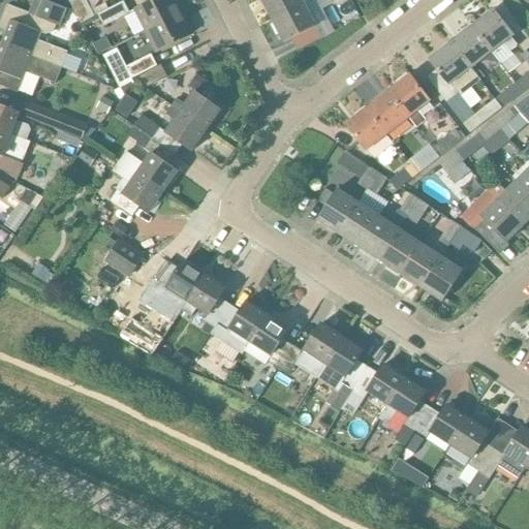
[(1,44),(62,68),(68,53),(39,41),(42,33),(47,35),(54,32),(56,26),(60,27),(67,8),(42,0),(33,0),(29,13),(8,5),(0,25),(0,27),(7,30),(1,44)]
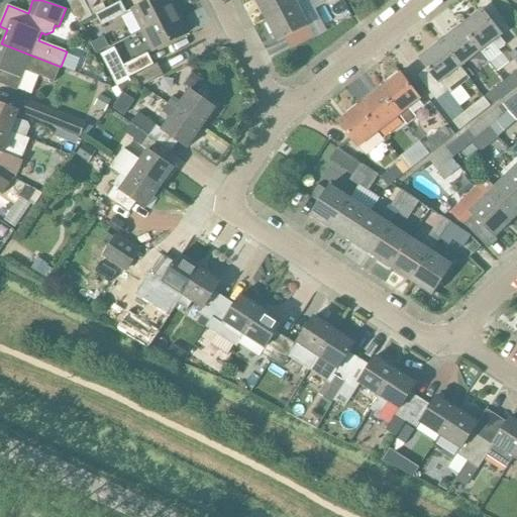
[(70,0),(68,1),(79,23),(92,16),(84,0),(70,0)]
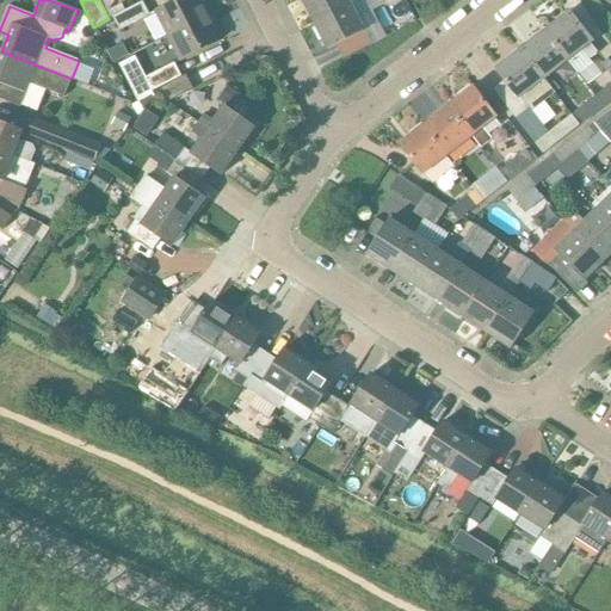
[(170,36),(210,16),(202,0),(180,0),(156,12),(170,36)]
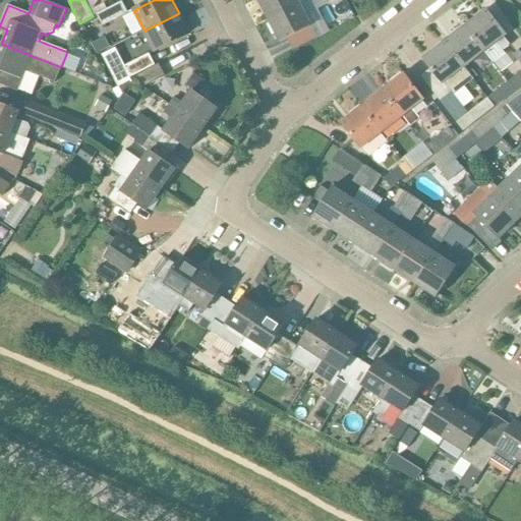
[(297,0),(258,0),(270,22),(300,6),(297,0)]
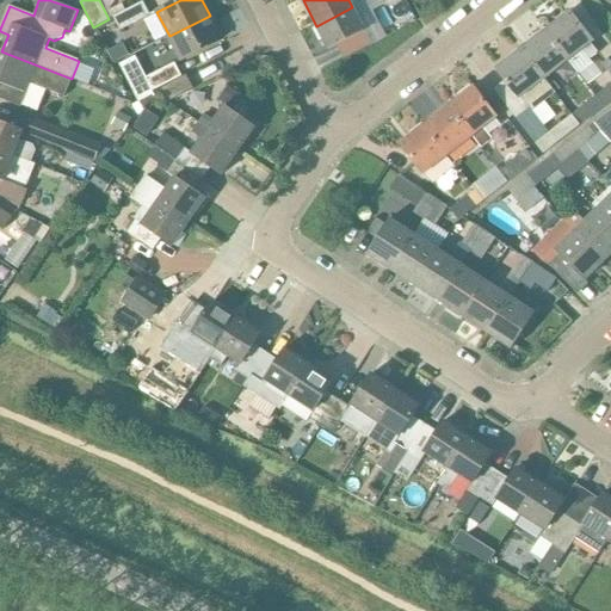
[(121,31),(148,16),(141,2),(113,17),(121,31)]
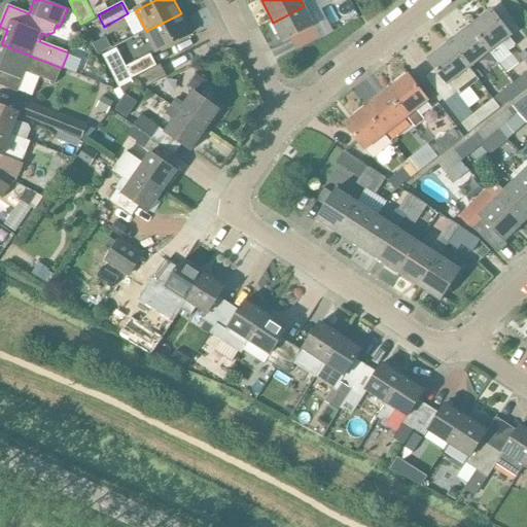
[(304,6),(273,23),(284,43),(315,28),(304,6)]
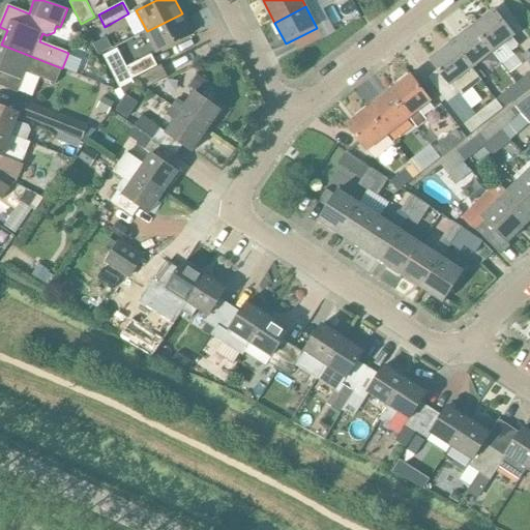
[(473,28),(493,53),(504,43),(511,52),(519,46),(511,38),(514,36),(495,11),(473,28)]
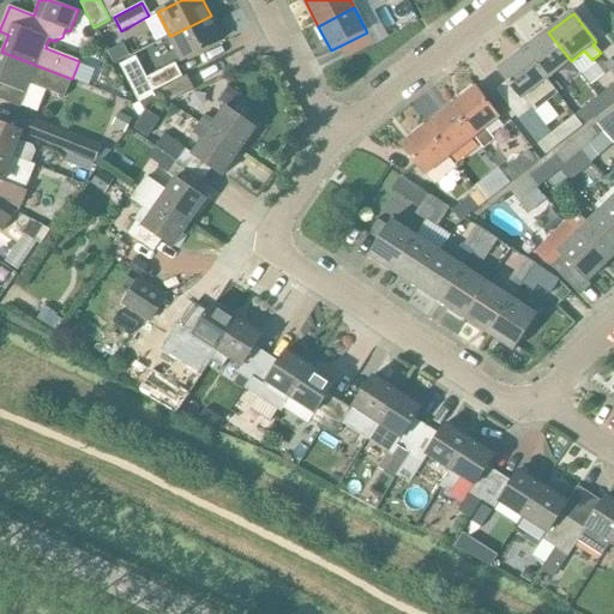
[(170,36),(182,60),(224,40),(211,16),(170,36)]
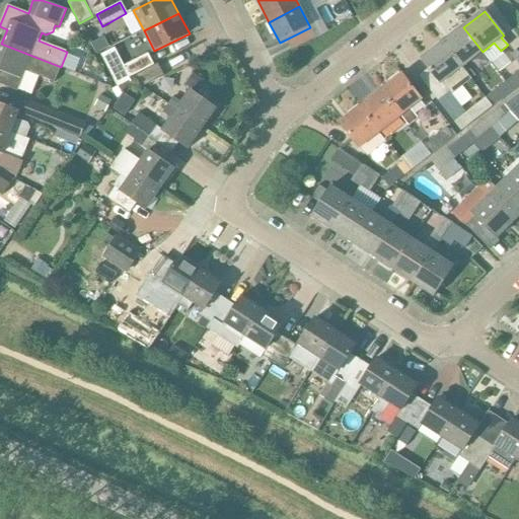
[(443,44),(462,68),(483,52),(463,27),(443,44)]
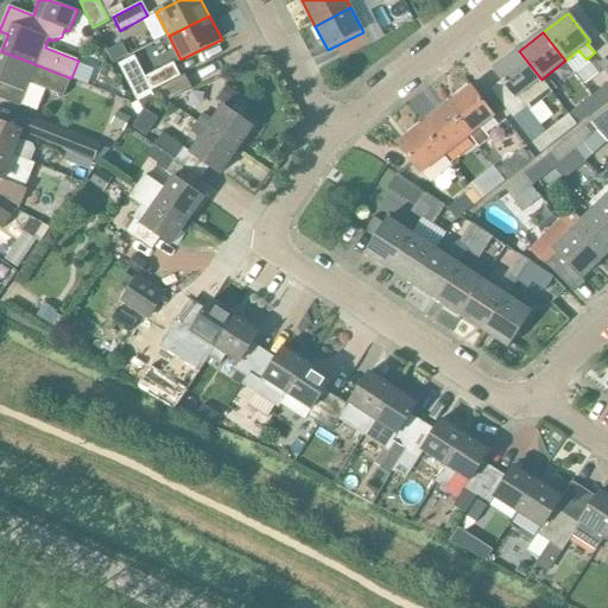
[(0,99),(21,107),(31,83),(63,96),(71,78),(1,51),(0,55),(0,99)]
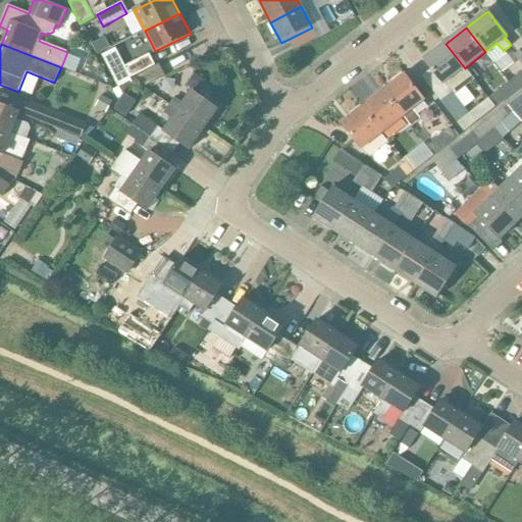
[(465,68),(446,44),(425,60),(432,69),(421,77),(440,101),(453,92),(454,94),(473,79),(465,68)]
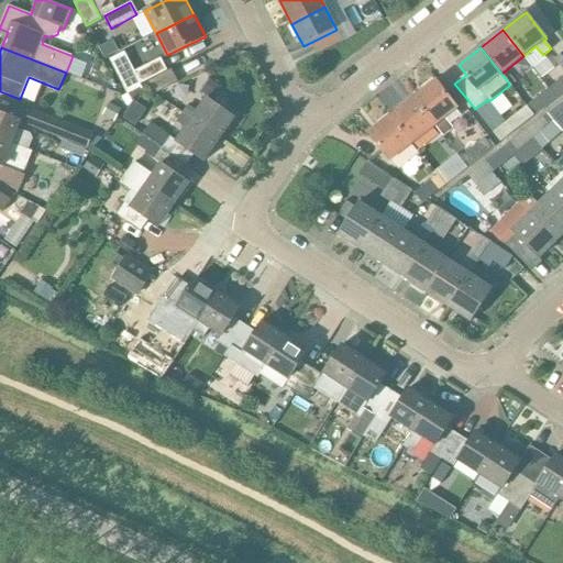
[(549,88),(558,99),(562,95),(562,52),(554,59),(562,70),(562,77),(559,80),(553,73),(542,81),(548,89),(549,88)]
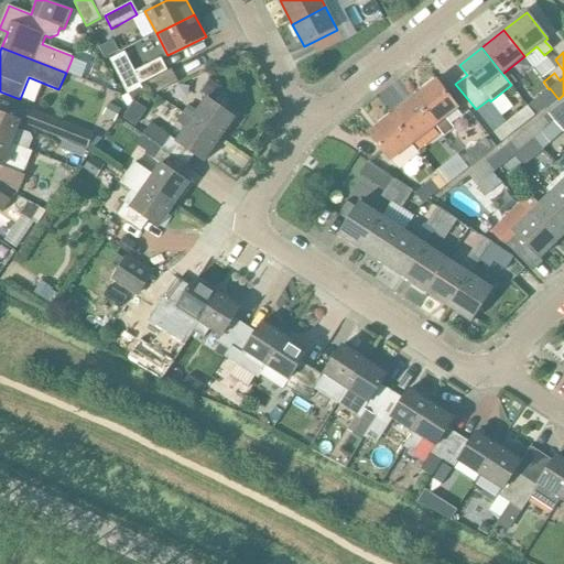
[(167,72),(161,58),(133,73),(126,56),(110,64),(130,105),(142,89),(140,85),(148,82),(167,72)]
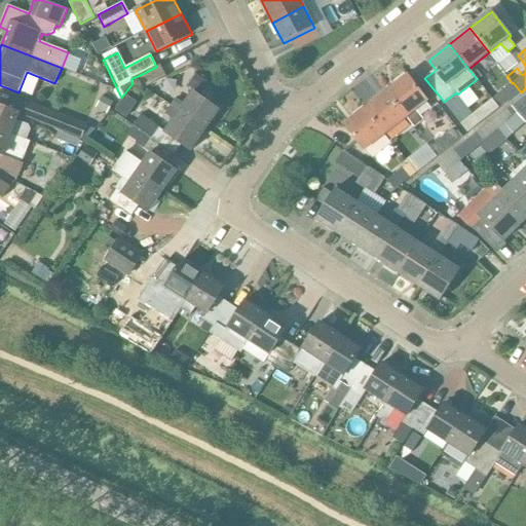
[(138,76),(144,88),(166,77),(159,65),(156,67),(138,76)]
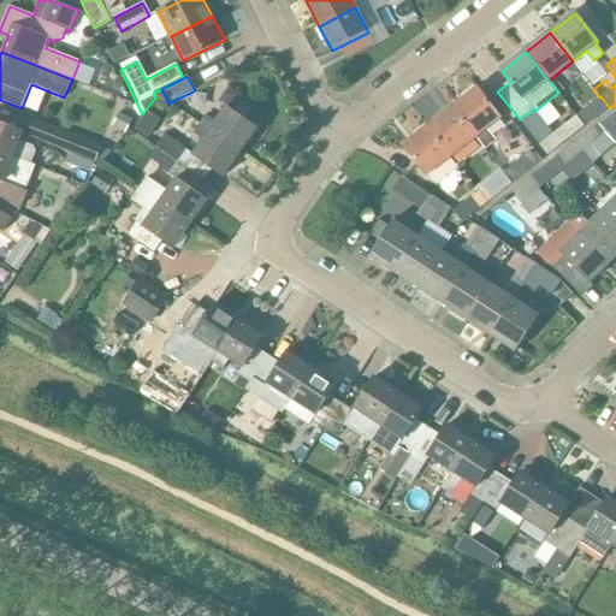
[(477,137),(486,149),(496,141),(487,129),(501,118),(478,89),(452,108),(477,137)]
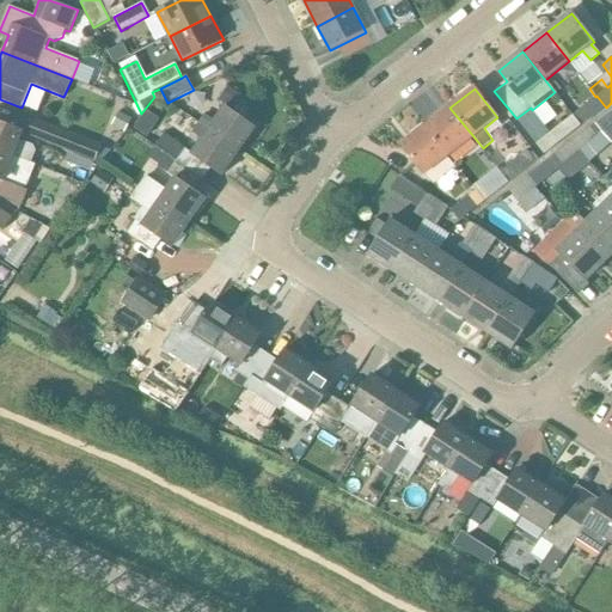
[(573,115),(581,127),(586,123),(586,124),(606,108),(597,96),(595,97),(573,115)]
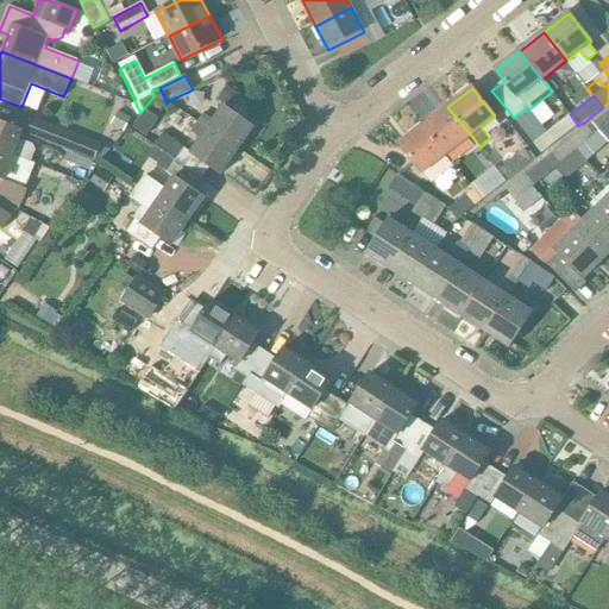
[(198,123),(238,151),(255,127),(224,106),(213,121),(203,114),(198,123)]
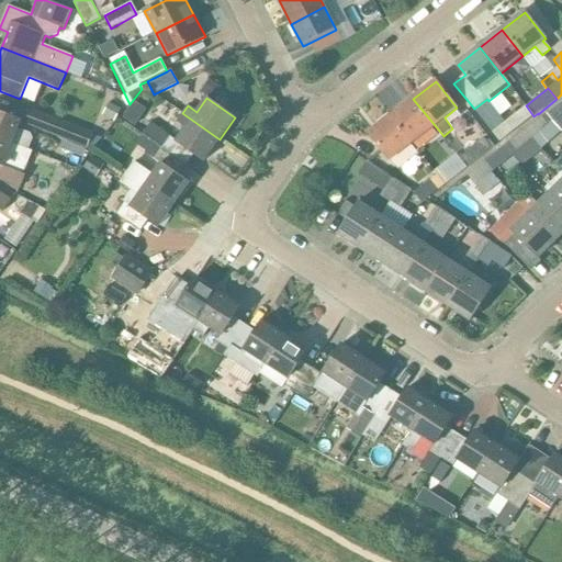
[(391,115),(412,143),(435,125),(413,99),(391,115)]
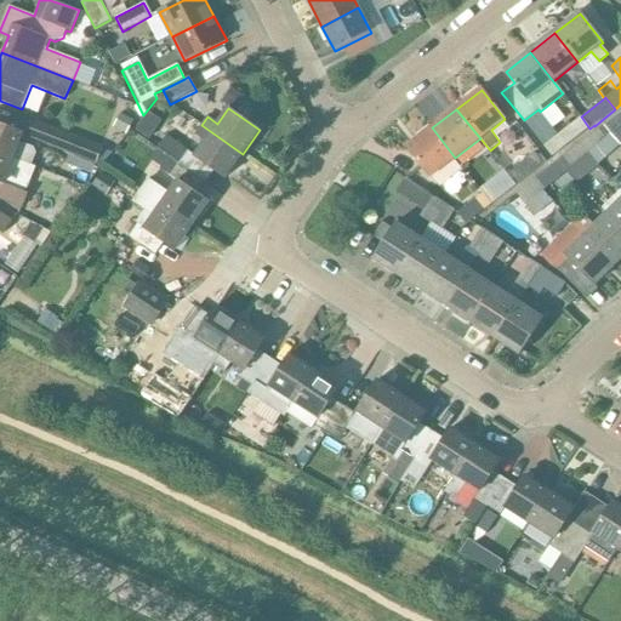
[(620,129),(620,110),(604,125),(613,136),(620,129)]
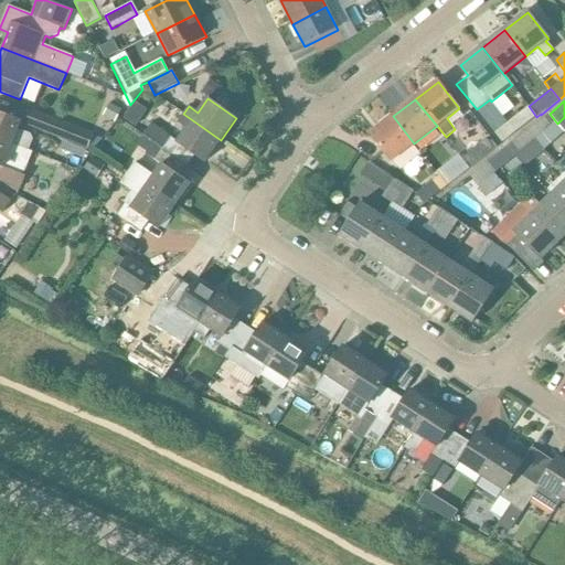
[(494,132),(502,142),(535,116),(536,117),(529,106),(494,132)]
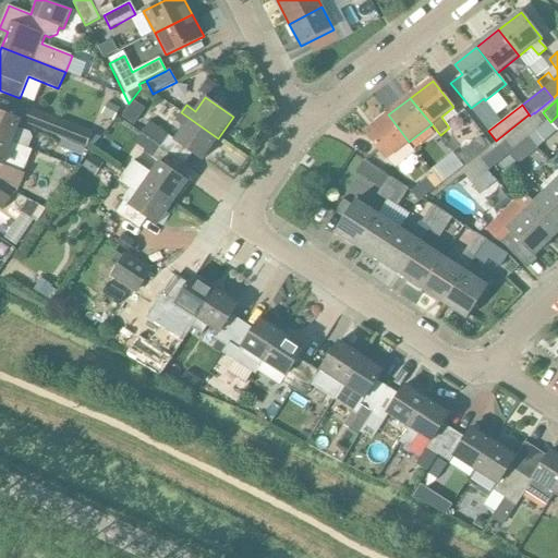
[(23,123),(86,147),(92,133),(28,108),(23,123)]
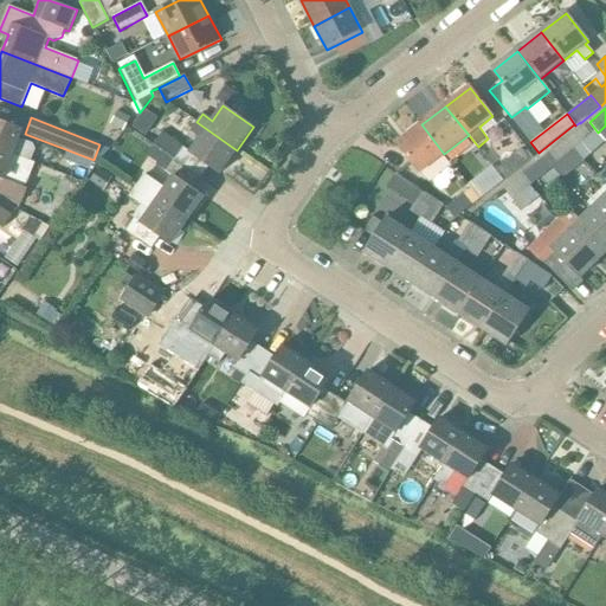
[(13,155),(31,162),(36,150),(33,144),(20,140),(24,130),(0,120),(0,149),(13,155)]
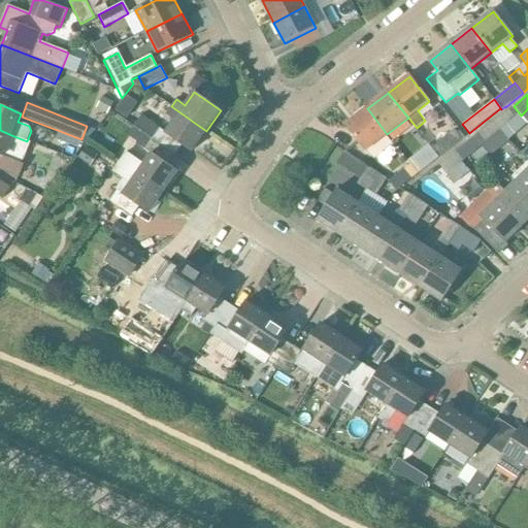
[(134,127),(144,133),(174,155),(182,144),(192,152),(206,131),(171,106),(166,114),(174,121),(165,133),(160,129),(161,128),(142,116),(134,127)]
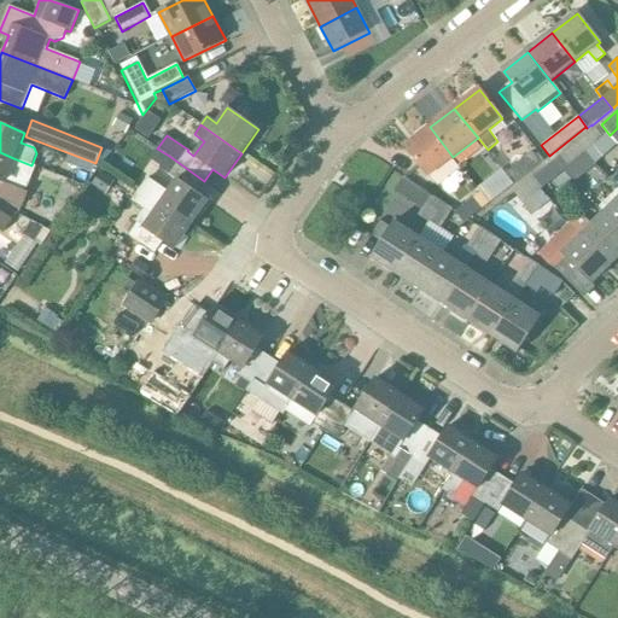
[(610,135),(601,124),(577,143),(586,153),(610,135)]
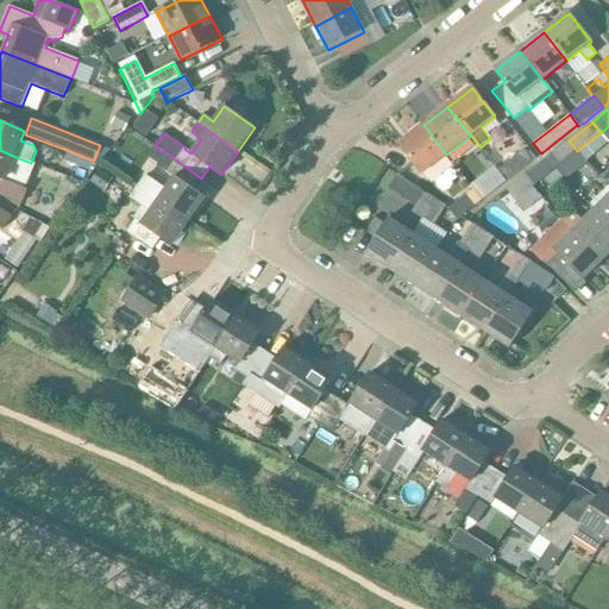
[(446,155),(424,125),(400,144),(422,174),(446,155)]
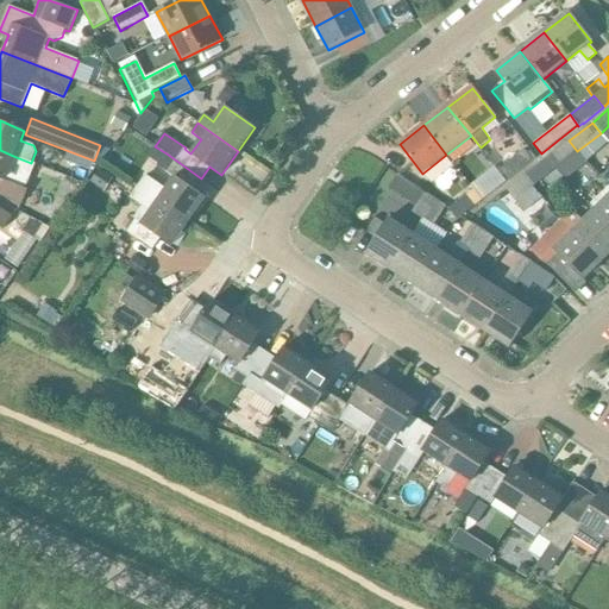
[(545,159),(554,170),(577,151),(569,140),(545,159)]
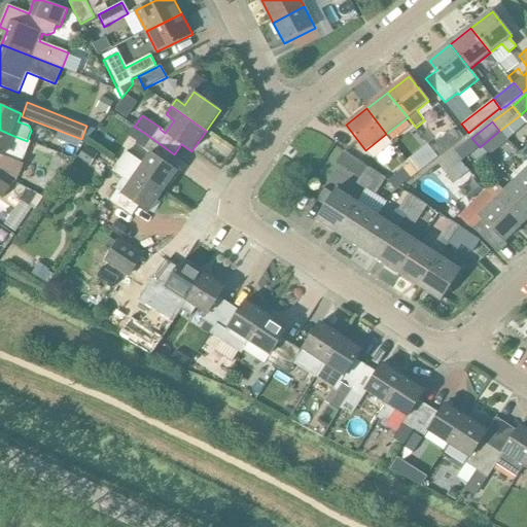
[(0,170),(19,177),(23,165),(3,156),(11,135),(0,130),(0,170)]
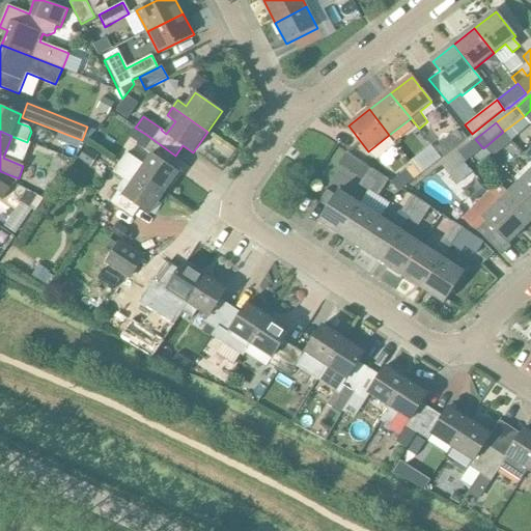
[(434,149),(442,159),(468,139),(463,132),(460,134),(458,131),(434,149)]
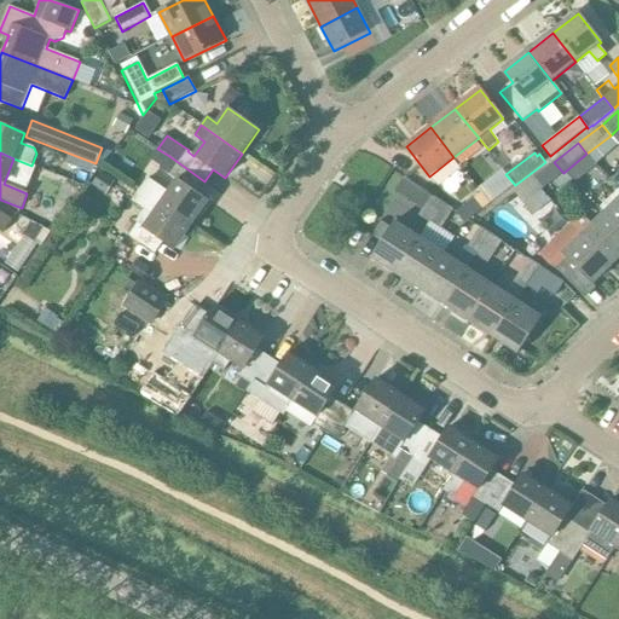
[(139,190),(191,226),(208,202),(196,194),(204,181),(169,156),(160,169),(169,177),(171,177),(177,181),(169,192),(148,178),(139,190)]
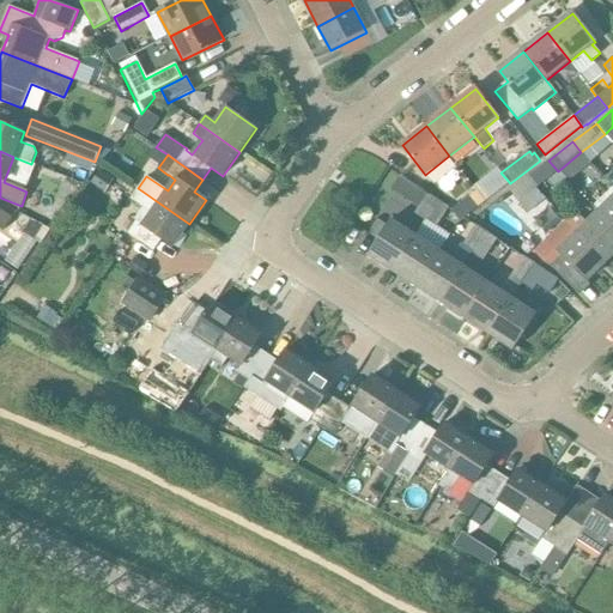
[(525,178),(534,189),(535,188),(558,171),(548,161),(525,178)]
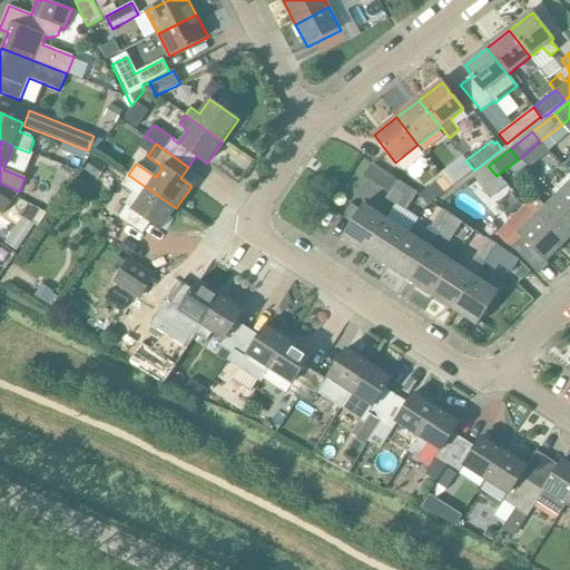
[(474,170),(465,160),(450,173),(458,183),(474,170)]
